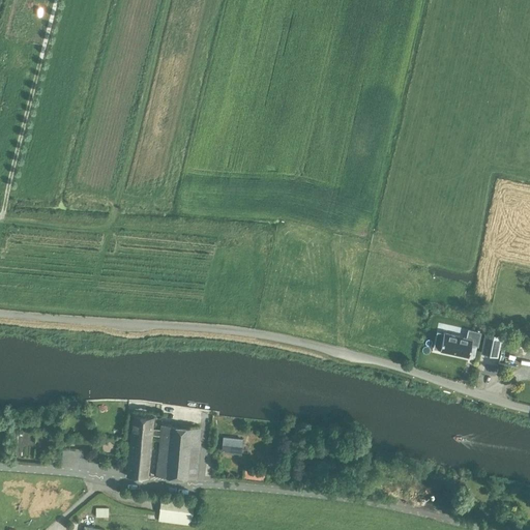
[(440,350),(468,356),(469,356),(472,344),(478,346),(480,332),(469,329),(467,337),(444,332),(440,350)]
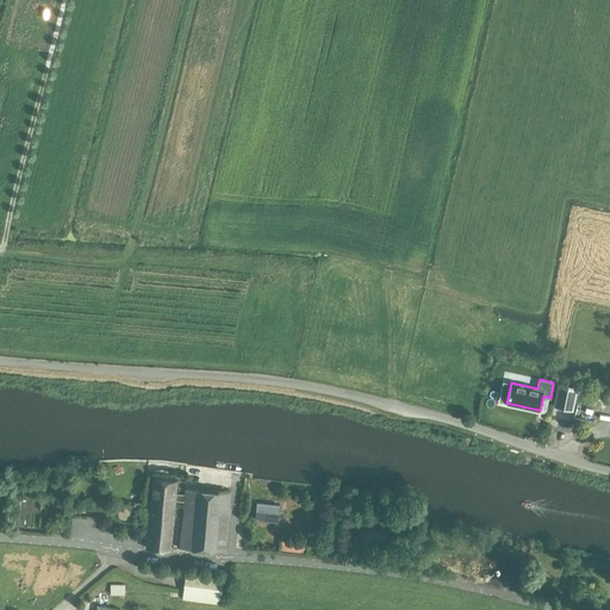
[(554,406),(573,410),(578,386),(559,383),(554,406)]
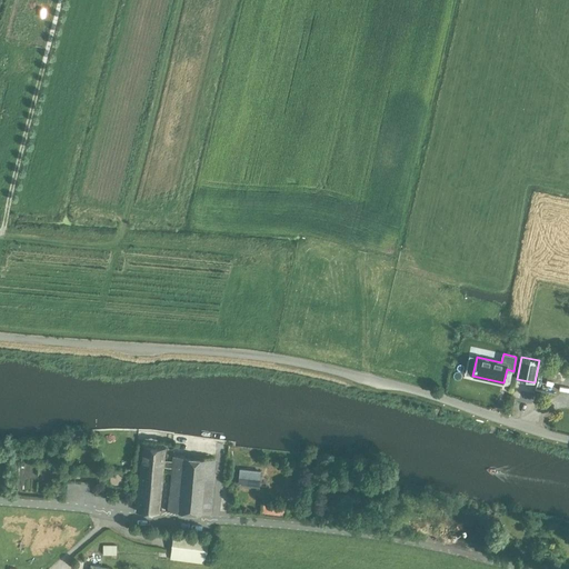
[(559,397),(560,390),(535,386),(533,392),(559,397)]
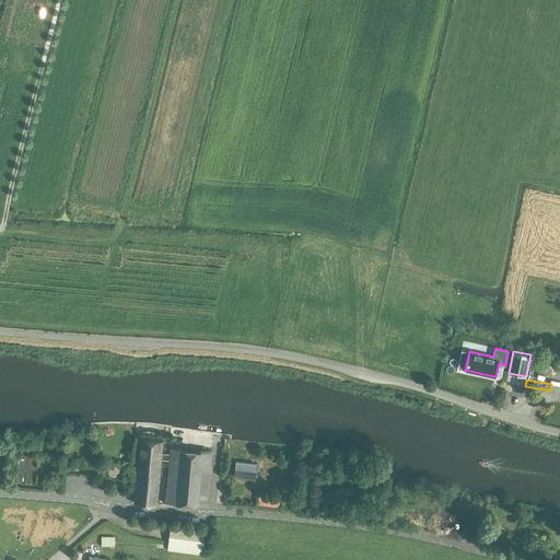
[(165,501),(208,505),(212,452),(171,447),(171,453),(162,452),(163,440),(141,438),(135,502),(158,504),(161,458),(170,459),(165,501)]
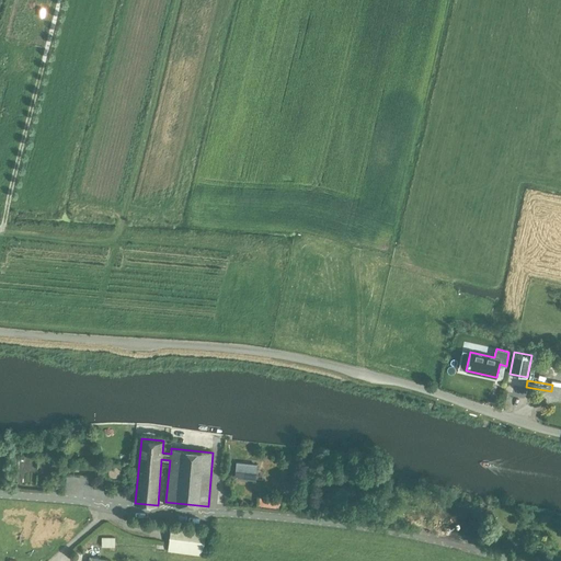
[(256,480),(258,465),(236,461),(233,477),(256,480)]
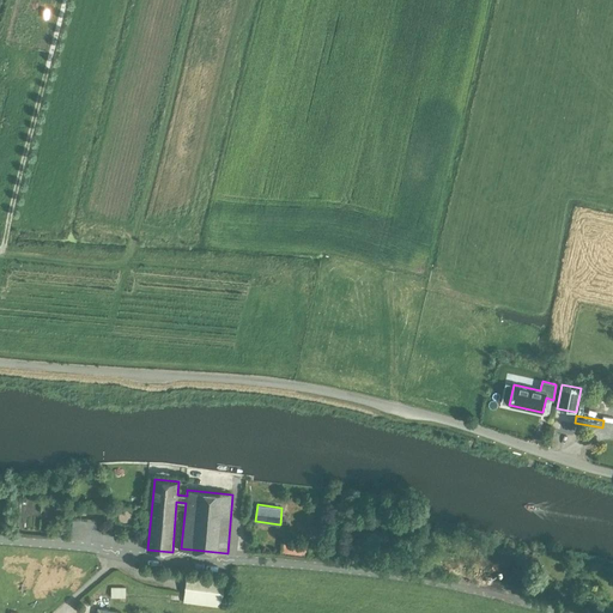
[(283,552),(308,556),(310,544),(285,540),(283,552)]
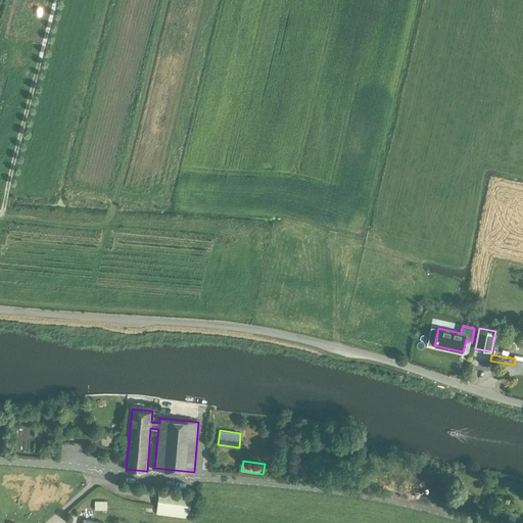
[(160,491),(157,514),(173,515),(189,518),(190,513),(192,495),(160,491)]
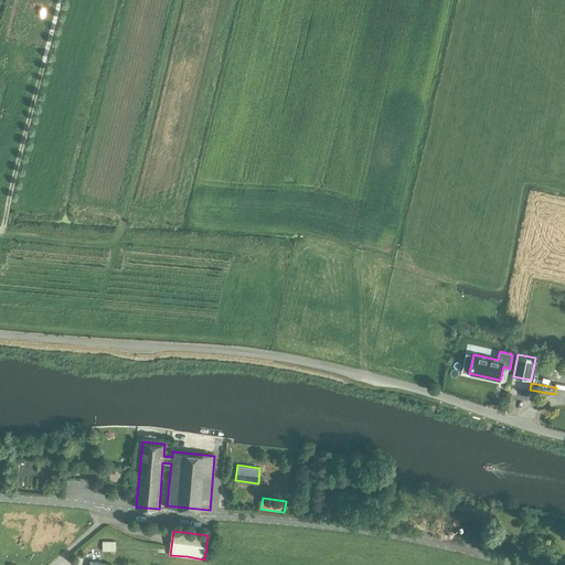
[(103,548),(117,550),(117,541),(103,540),(103,548)]
